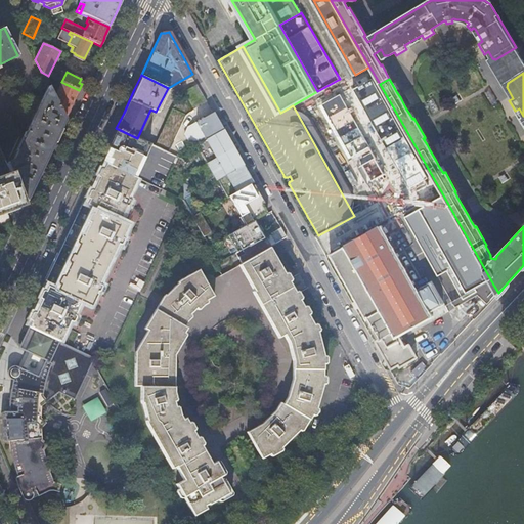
[(57,103),(66,120),(69,112),(71,108),(79,90),(66,84),(61,82),(54,97),(57,103)]
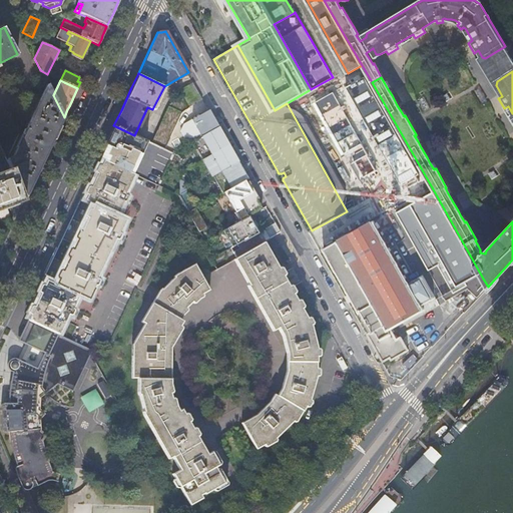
[(191,105),(201,99),(192,83),(180,90),(189,106),(191,105)]
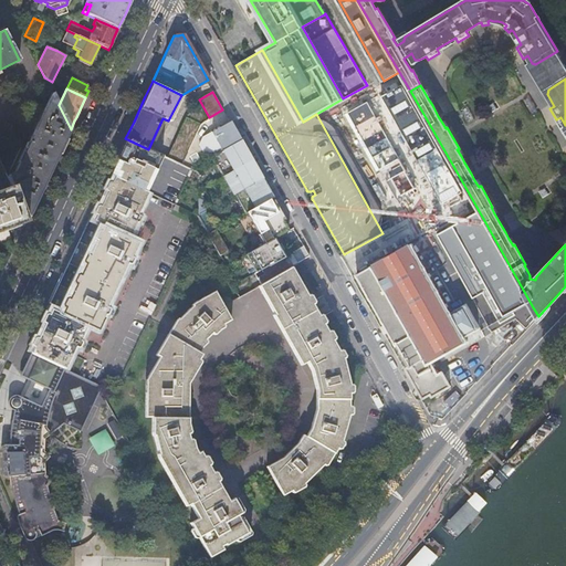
[(13,188),(29,218),(44,185),(55,160),(59,155),(71,129),(62,112),(59,105),(52,94),(37,128),(31,139),(16,171),(8,176),(13,188)]
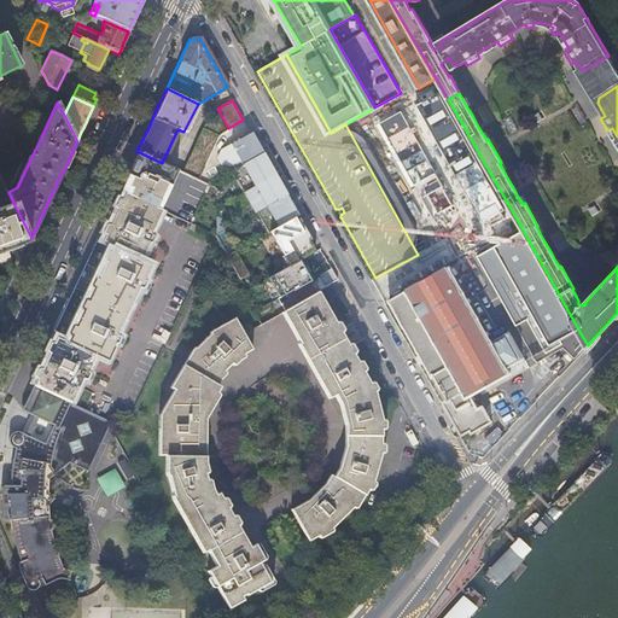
[(477,112),(472,115),(478,127),(483,124),(477,112)]
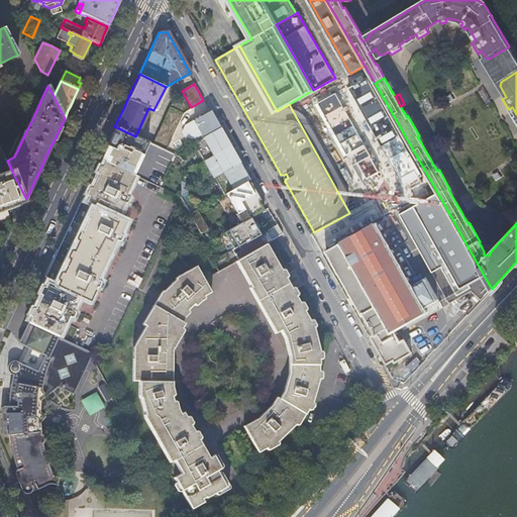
[(171,106),(152,144),(166,150),(183,112),(171,106)]
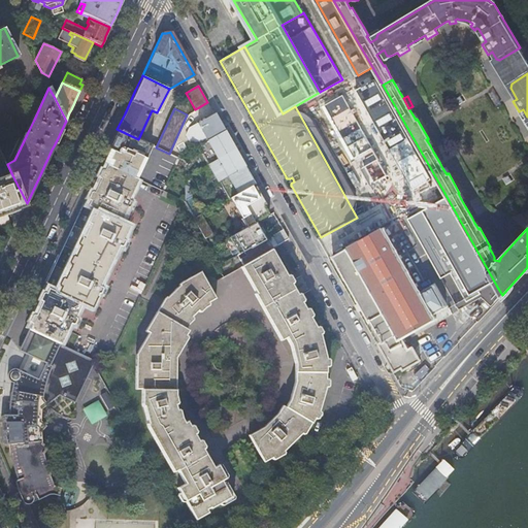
[(185,135),(193,150),(197,146),(223,131),(213,113),(188,129),(185,135)]
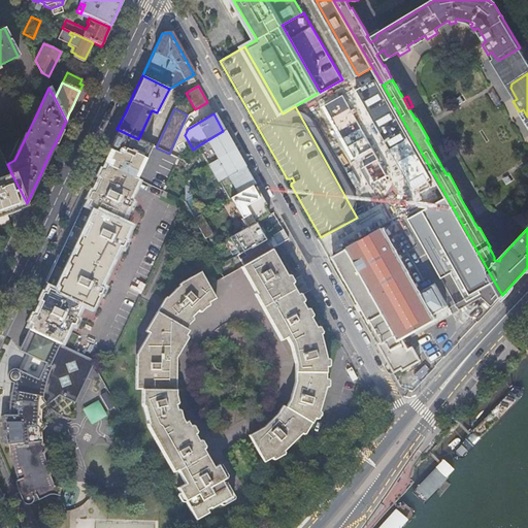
[(108,147),(102,162),(132,177),(146,151),(150,144),(138,139),(117,129),(108,147)]
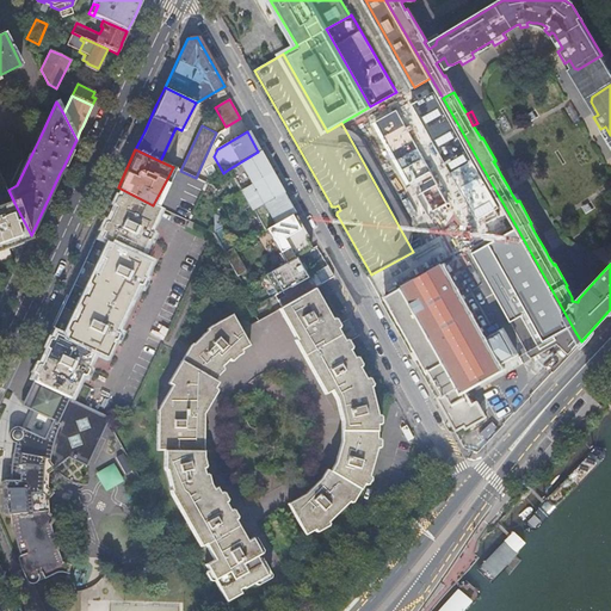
[(270,173),(258,152),(228,170),(240,191),(270,173)]
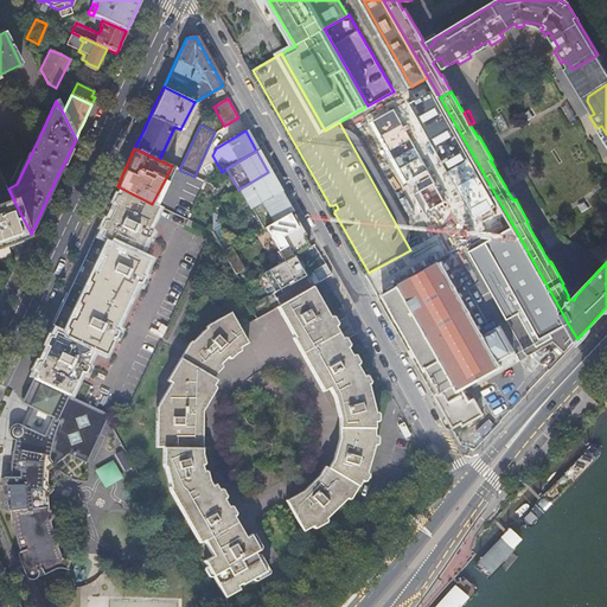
[(0,244),(24,236),(25,241),(27,240),(26,235),(31,234),(14,202),(8,189),(2,177),(0,172),(0,244)]
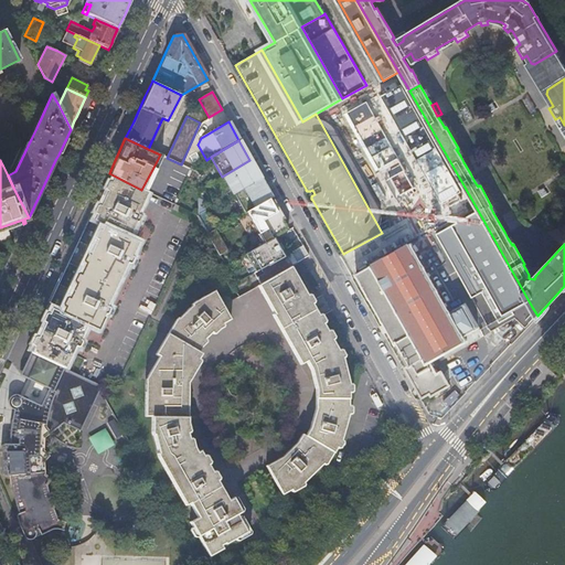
[(260,179),(249,160),(222,177),(233,194),(234,193),(260,179)]
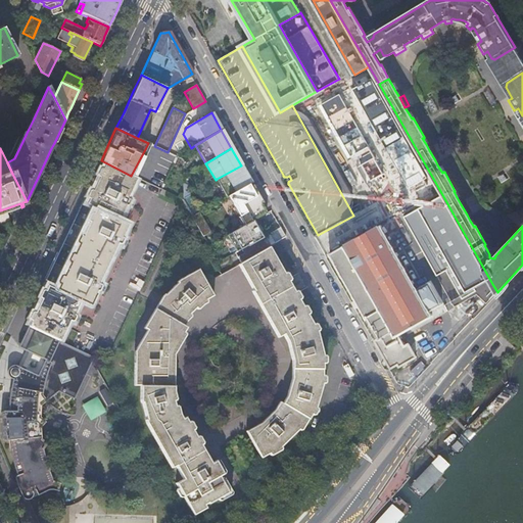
[(433,148),(429,150),(435,160),(439,158),(433,148)]
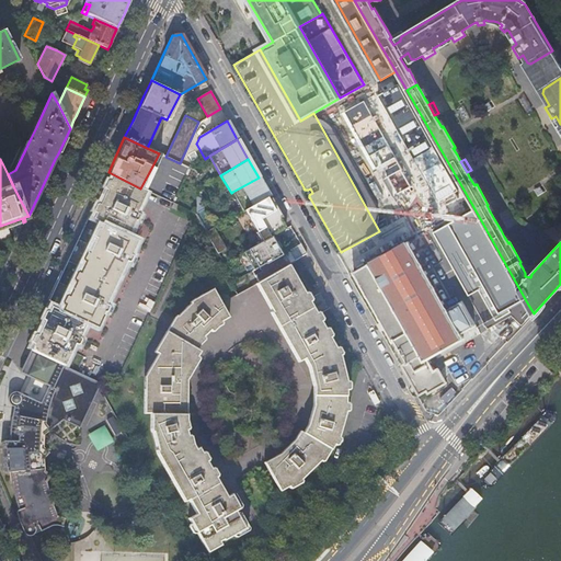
[(30,340),(26,347),(29,348),(34,351),(64,365),(71,351),(75,344),(76,344),(78,344),(80,340),(80,338),(79,336),(86,322),(95,327),(103,312),(105,312),(107,307),(106,305),(104,304),(109,294),(118,273),(124,262),(127,263),(128,262),(130,256),(129,254),(136,240),(126,236),(134,220),(136,220),(138,215),(137,213),(135,212),(138,205),(139,203),(145,191),(140,189),(109,172),(104,180),(102,184),(89,214),(66,263),(58,278),(48,299),(30,340)]
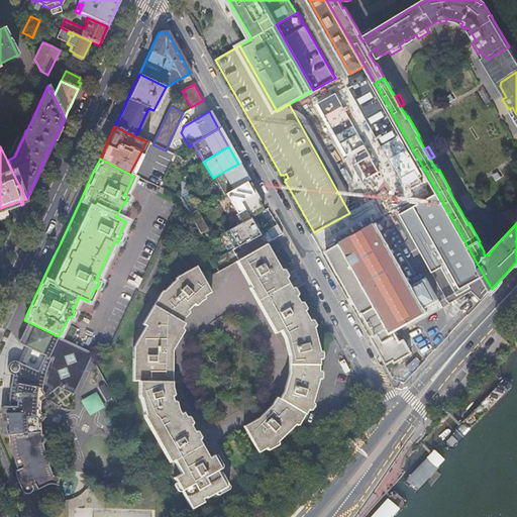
[(214,177),(224,194),(231,190),(247,181),(238,164),(214,177)]
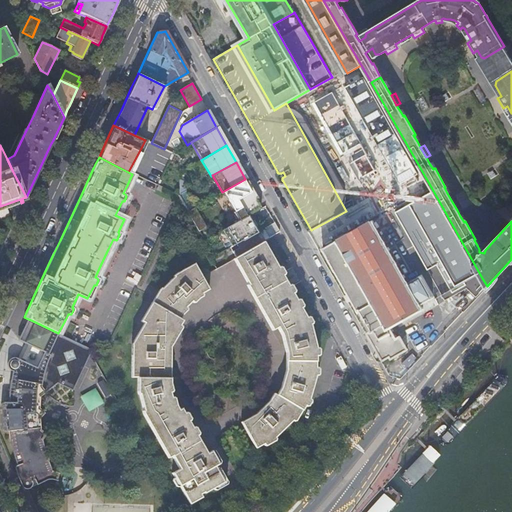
[(229,188),(241,208),(255,200),(257,199),(245,179),(229,188)]
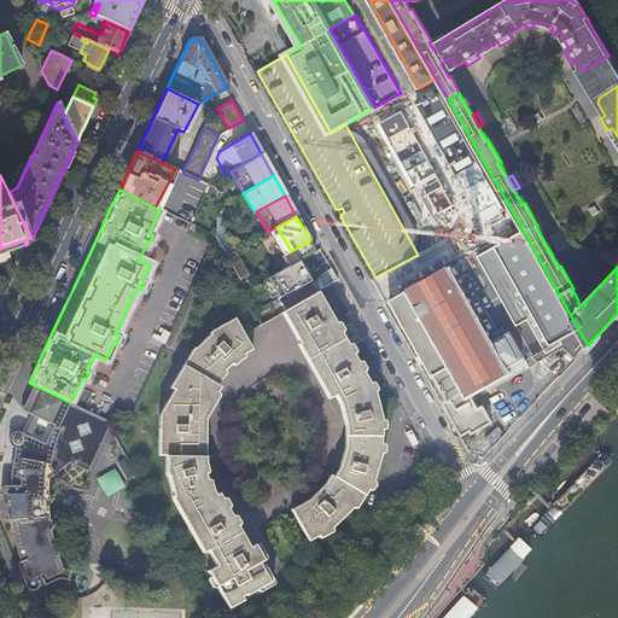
[(520,226),(477,250),(518,324),(535,314),(554,350),(582,336),(520,226)]
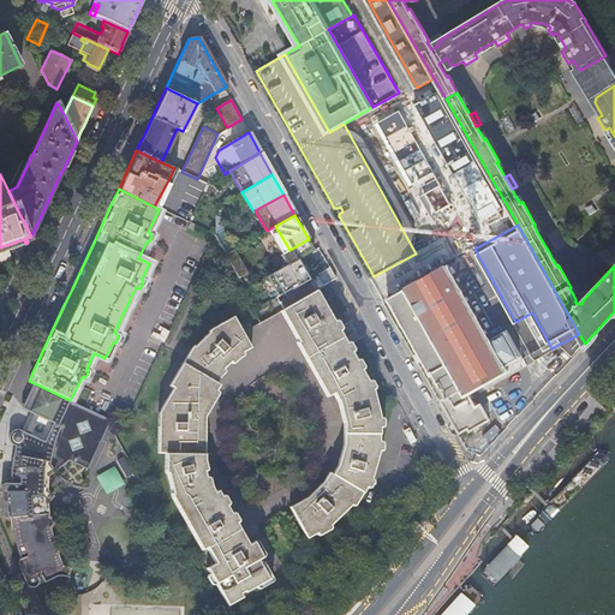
[(226,228),(214,234),(225,255),(237,248),(226,228)]
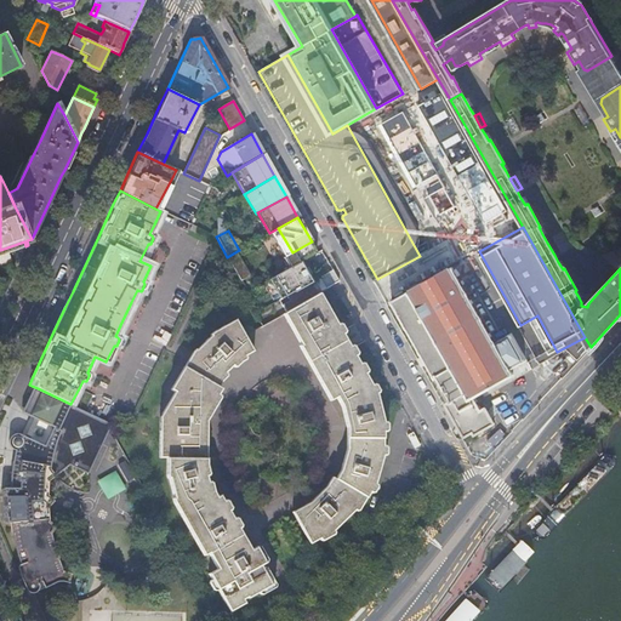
[(552,240),(547,243),(554,255),(559,251),(552,240)]
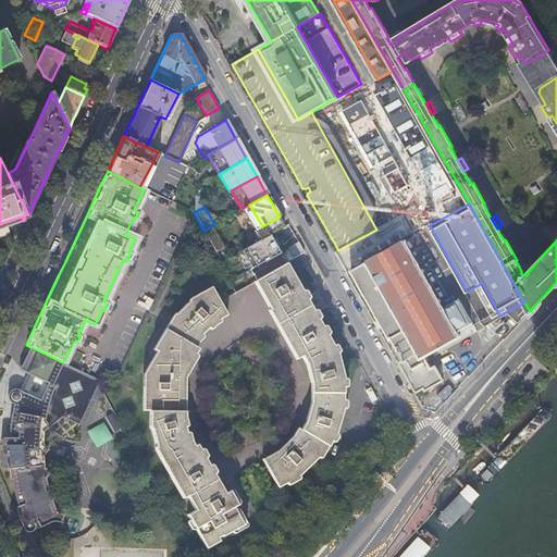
[(214,224),(203,231),(217,252),(227,246),(215,224),(214,224)]
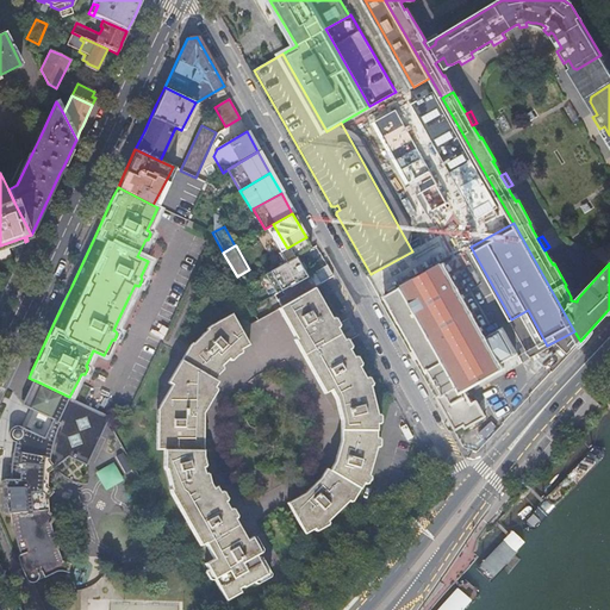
[(315,246),(310,249),(302,254),(305,261),(309,261),(319,255),(315,246)]
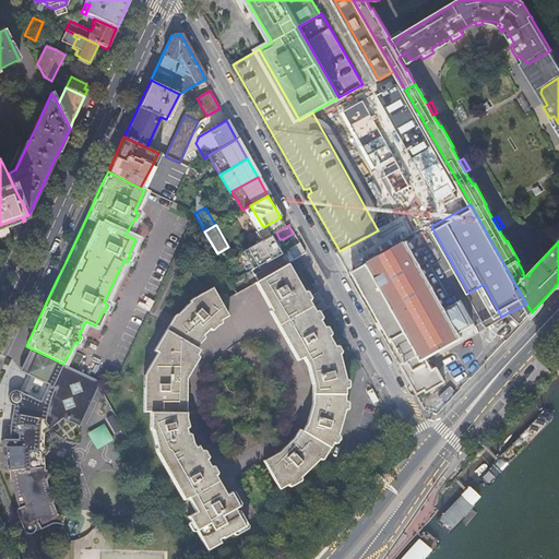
[(235,242),(249,235),(245,228),(237,233),(235,228),(229,233),(235,242)]
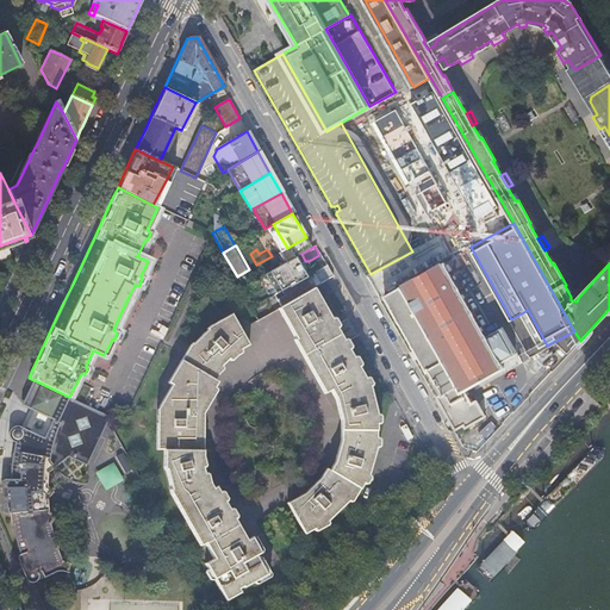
[(400,286),(443,262),(436,249),(377,284),(428,373),(430,372),(444,396),(459,388),(400,286)]
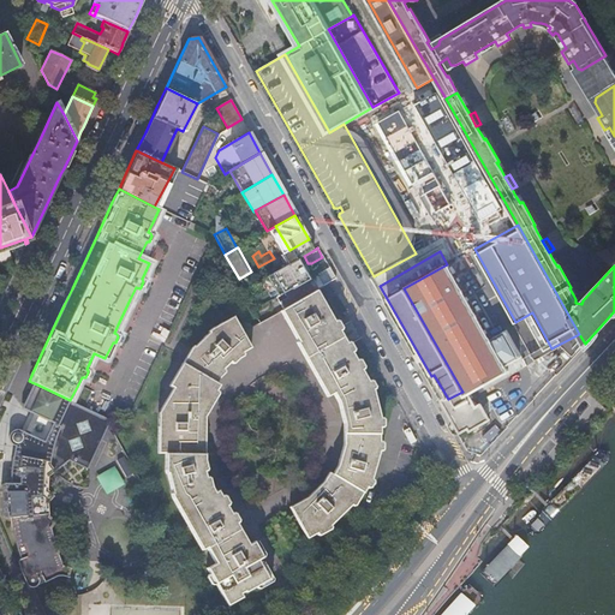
[(298,258),(273,273),(275,276),(280,274),(285,281),(272,290),(275,297),(276,298),(328,268),(323,260),(305,270),(298,258)]
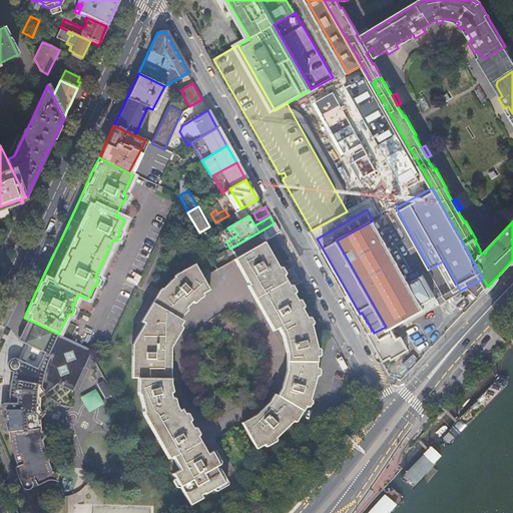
[(423,310),(409,285),(373,220),(337,240),(386,327),(388,330),(389,329),(423,310)]
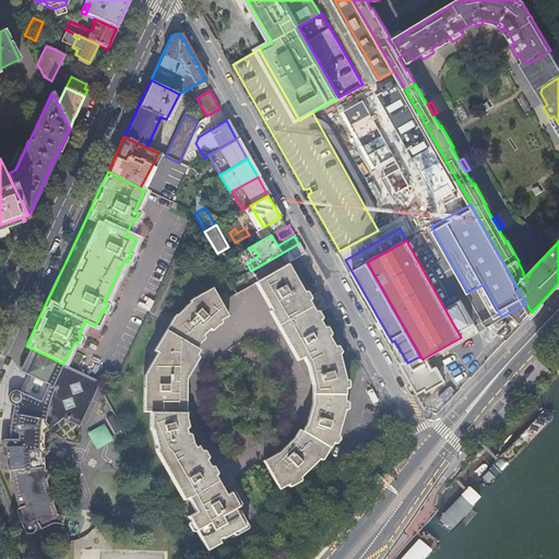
[(257,281),(285,264),(299,256),(304,253),(298,244),(251,271),(257,281)]
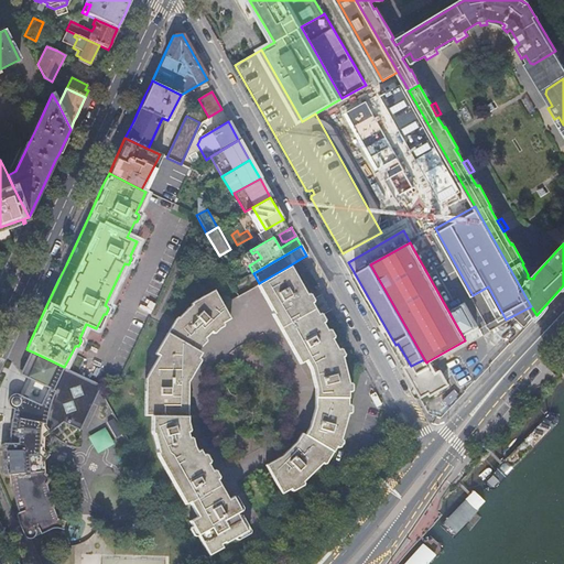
[(259,283),(256,284),(272,313),(271,314),(299,362),(304,359),(308,368),(314,386),(314,405),(308,426),(304,434),(301,433),(295,441),(280,455),(264,464),(281,491),(302,480),(320,464),(328,448),(332,451),(339,438),(346,413),(346,381),(339,357),(288,267),(259,283)]
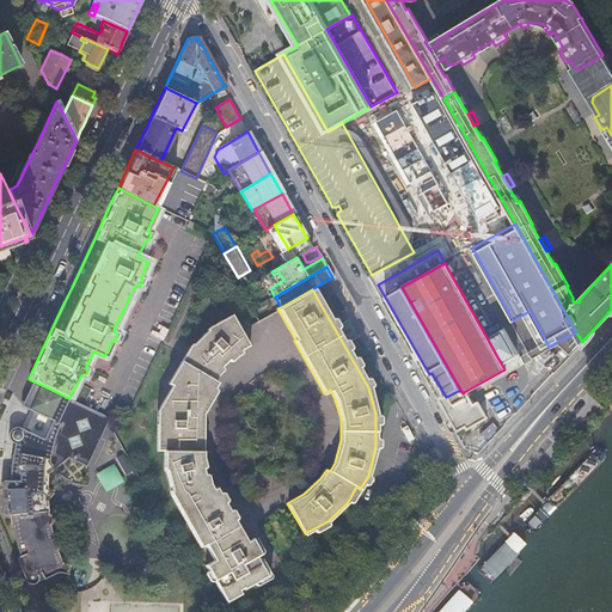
[(157,410),(155,450),(164,451),(163,464),(164,470),(165,470),(171,491),(169,491),(200,546),(204,544),(213,560),(203,564),(225,601),(239,593),(237,588),(242,586),(243,588),(265,576),(254,556),(252,557),(215,489),(208,491),(206,488),(199,459),(199,434),(202,434),(202,415),(196,415),(207,398),(216,383),(212,378),(216,369),(236,353),(249,346),(231,314),(210,325),(206,329),(206,330),(193,343),(191,343),(188,346),(166,383),(171,386),(157,410)]
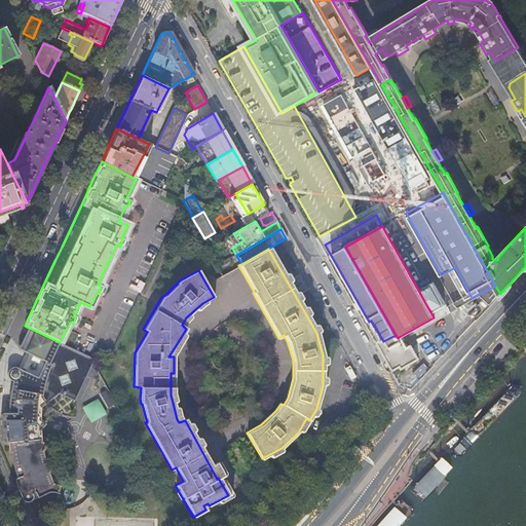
[(433,285),(419,292),(434,317),(447,310),(433,285)]
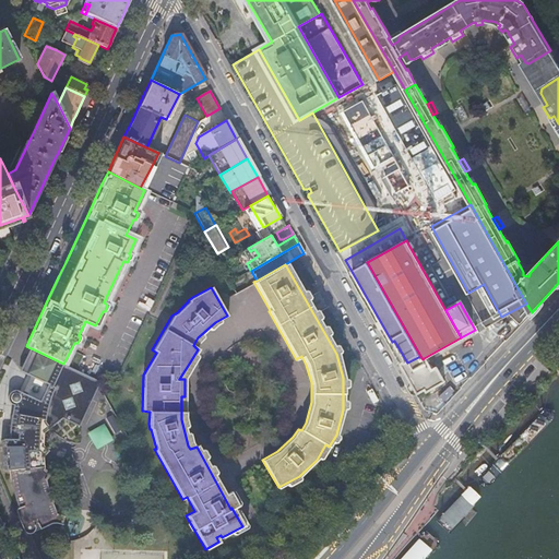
[(100,381),(63,364),(34,349),(28,347),(18,370),(28,376),(21,392),(20,391),(14,390),(11,391),(9,392),(8,395),(8,399),(9,402),(13,404),(11,413),(10,418),(8,438),(1,437),(0,439),(0,459),(1,467),(4,470),(9,470),(10,480),(16,506),(15,511),(23,530),(25,531),(26,532),(28,533),(31,532),(52,523),(57,522),(60,523),(62,515),(55,513),(50,501),(54,495),(48,491),(45,477),(48,472),(44,467),(43,454),(47,450),(43,444),(43,431),(61,417),(79,426),(98,384),(100,381)]
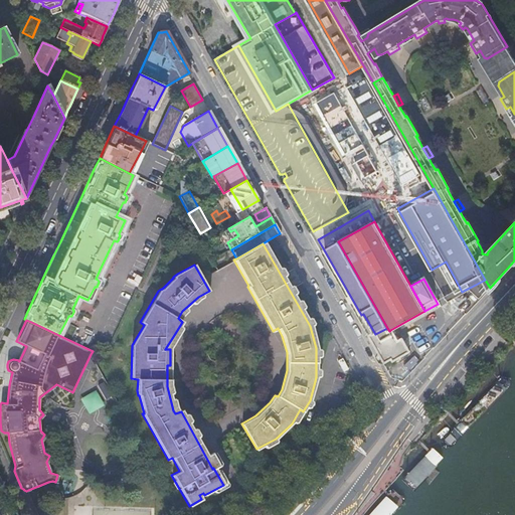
[(387,328),(375,334),(369,337),(384,364),(392,359),(393,362),(409,353),(401,339),(397,342),(390,330),(389,331),(387,328)]
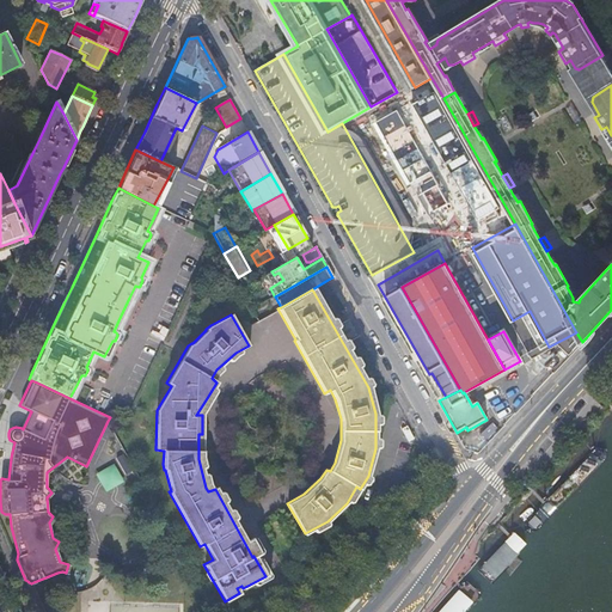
[(122,483),(108,456),(90,465),(104,493),(122,483)]
